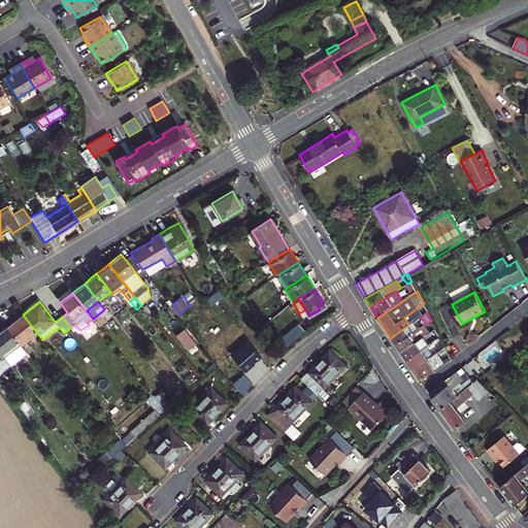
[(31,339),(37,333),(23,315),(14,321),(6,327),(20,343),(29,336),(31,339)]
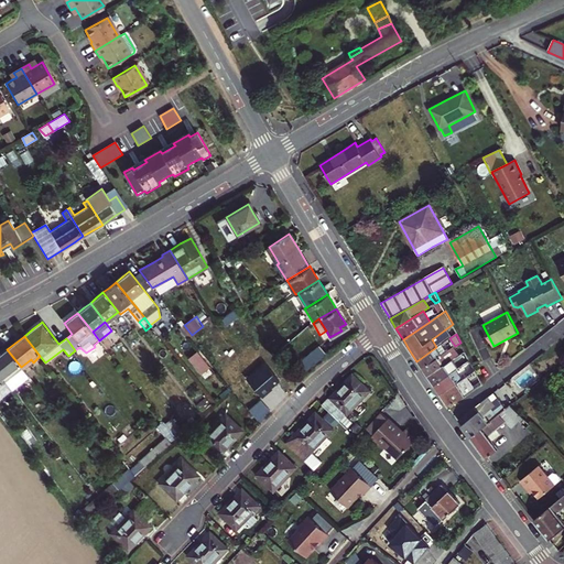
[(422,368),(445,353),(440,345),(436,347),(416,361),(420,365),(422,368)]
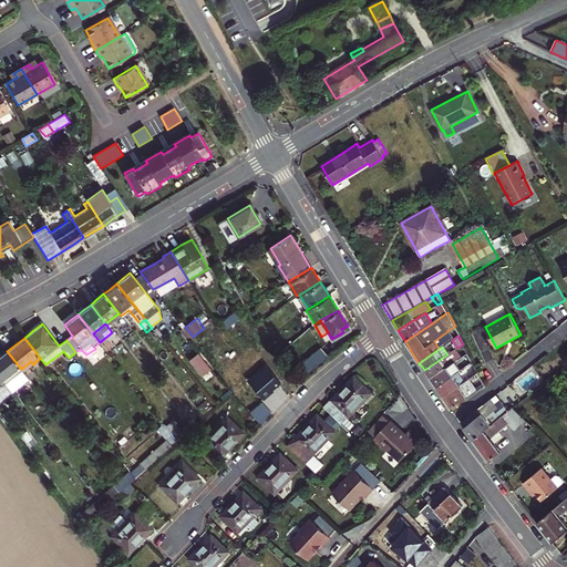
[(299,366),(306,373),(327,356),(320,348),(299,366)]
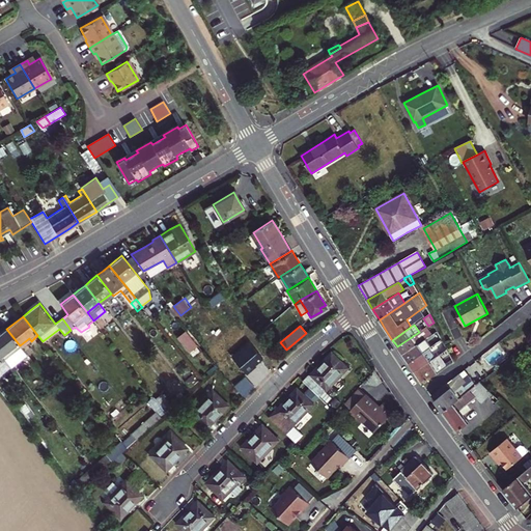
[(421,342),(431,335),(426,328),(419,332),(397,346),(399,350),(402,354),(418,343),(421,342)]
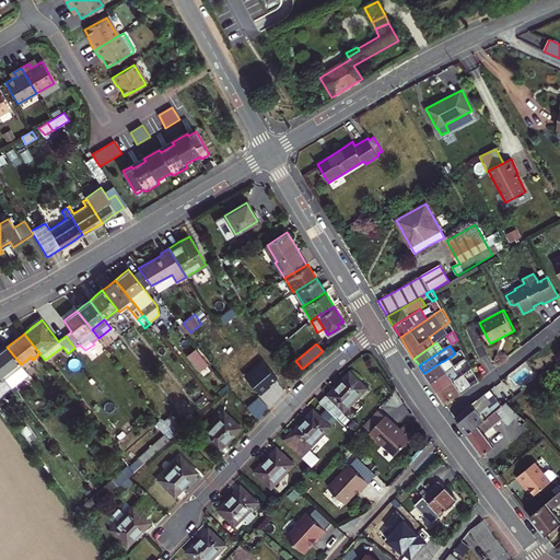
[(28,374),(23,368),(21,364),(7,347),(0,352),(0,373),(4,380),(11,387),(28,374)]
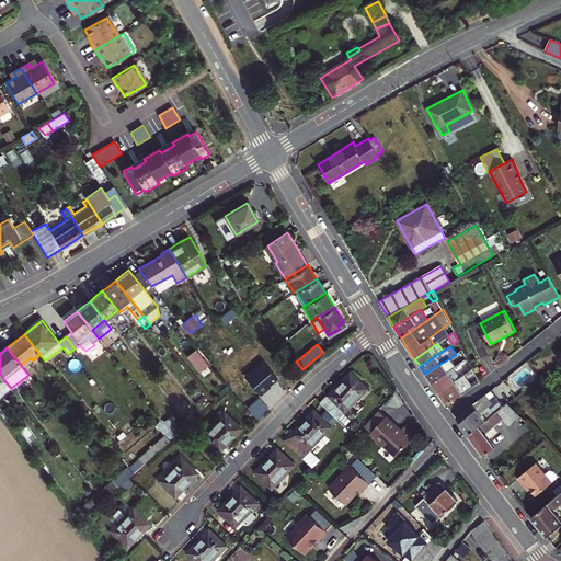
[(195,350),(186,356),(198,370),(206,364),(195,350)]
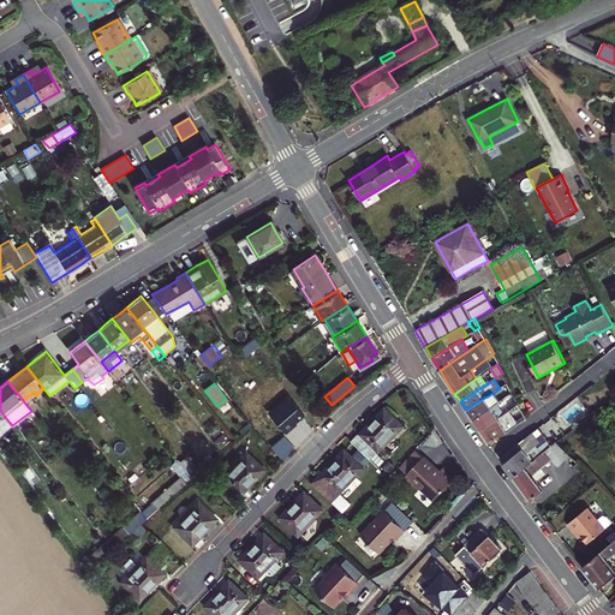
[(502,392),(489,400),(494,406),(497,405),(506,400),(513,394),(507,383),(500,388),(502,392)]
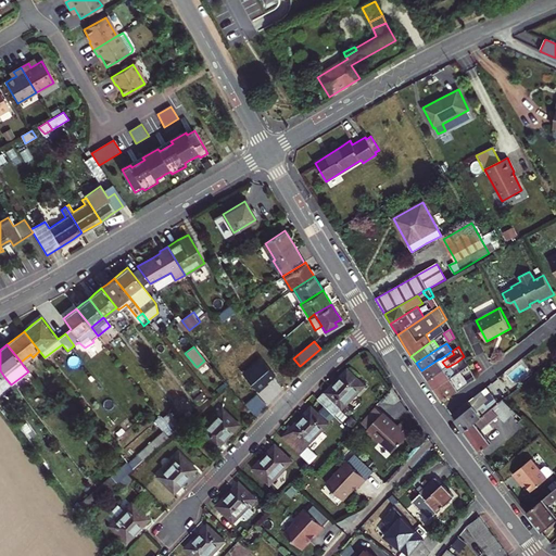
[(33,357),(30,354),(21,362),(23,365),(33,357)]
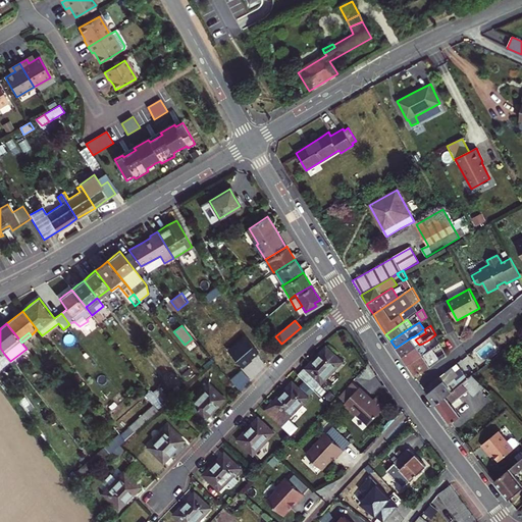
[(245,333),(226,350),(243,368),(251,361),(260,353),(245,333)]
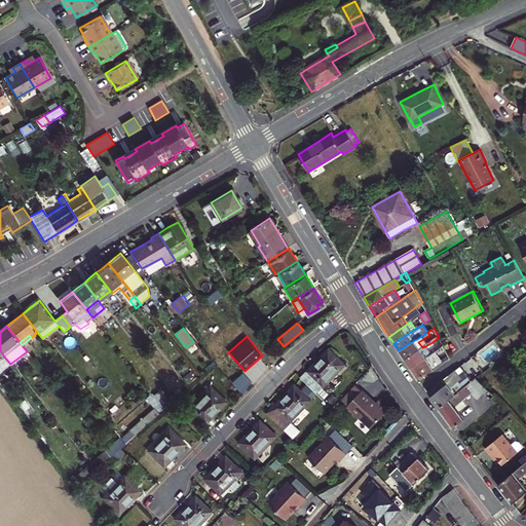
[(435,346),(428,350),(425,346),(422,347),(420,349),(405,360),(408,364),(410,368),(436,350),(440,348),(443,345),(440,339),(439,337),(433,342),(435,346)]
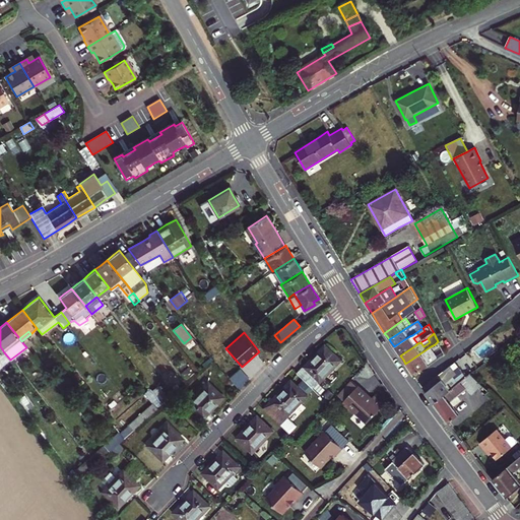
[(400,355),(415,345),(409,336),(394,346),(397,352),(400,355)]
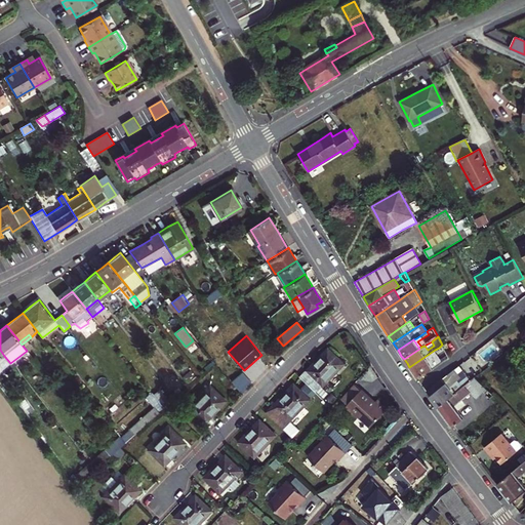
[(442,345),(439,348),(446,359),(449,357),(442,345)]
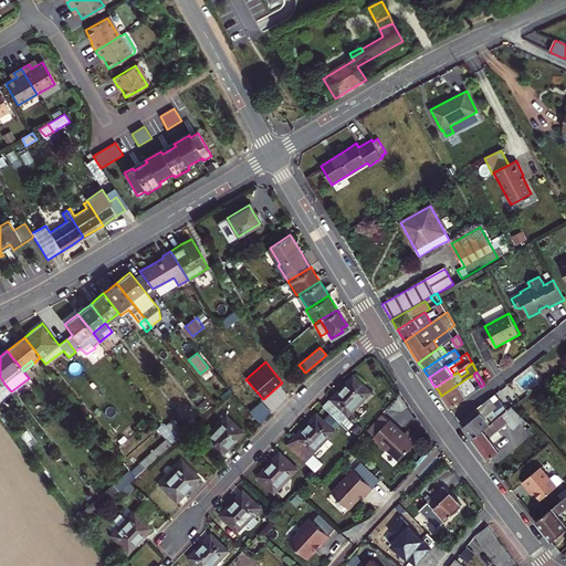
[(348,430),(354,423),(346,417),(369,392),(354,377),(339,392),(324,407),(333,415),(341,422),(348,430)]
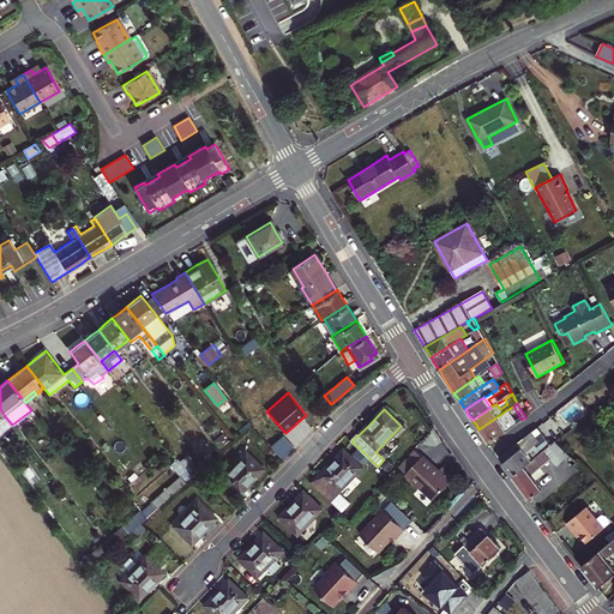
[(509,409),(479,429),(482,435),(488,444),(517,423),(509,409)]
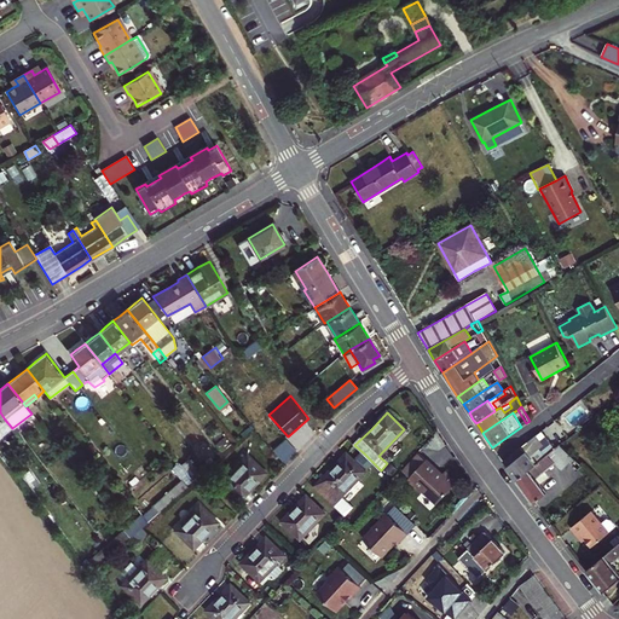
[(549,439),(545,443),(538,433),(502,462),(512,473),(516,480),(556,449),(549,439)]
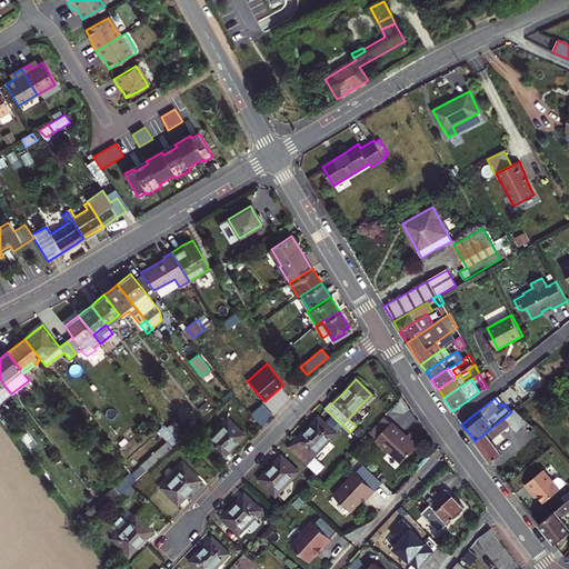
[(272,416),(262,403),(250,413),(261,426),(272,416)]
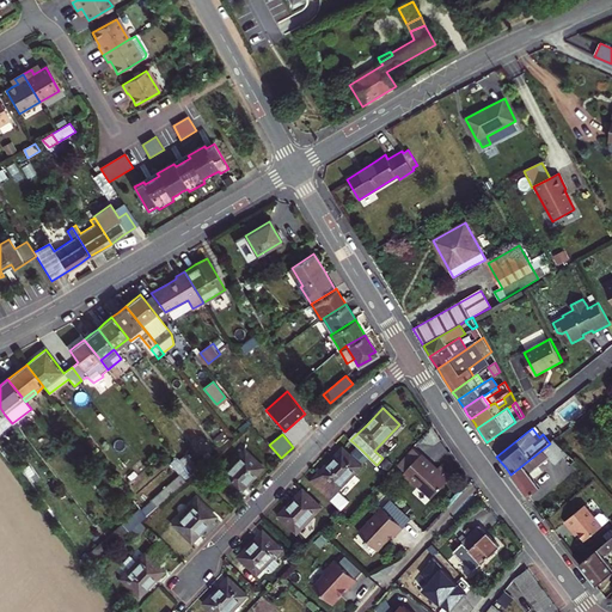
[(521,490),(527,497),(540,488),(533,479),(543,471),(539,465),(549,458),(556,464),(563,457),(567,452),(555,439),(550,444),(510,475),(521,490)]
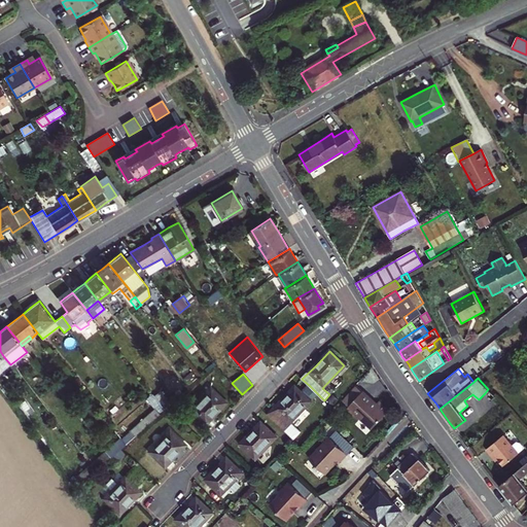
[(342,400),(349,407),(362,391),(355,385),(342,400)]
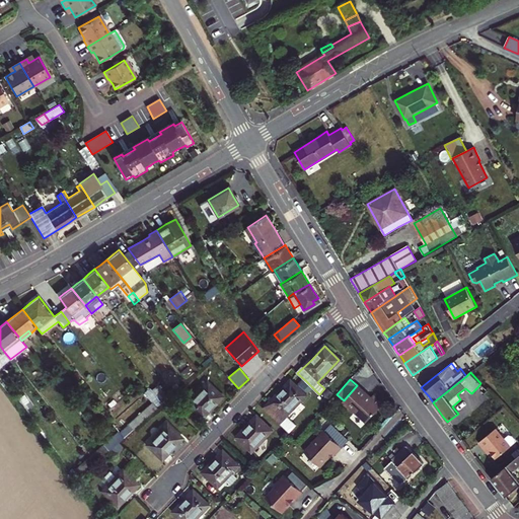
[(285,416),(312,387),(305,380),(298,387),(291,380),(277,394),(264,409),(288,432),(295,425),(285,416)]
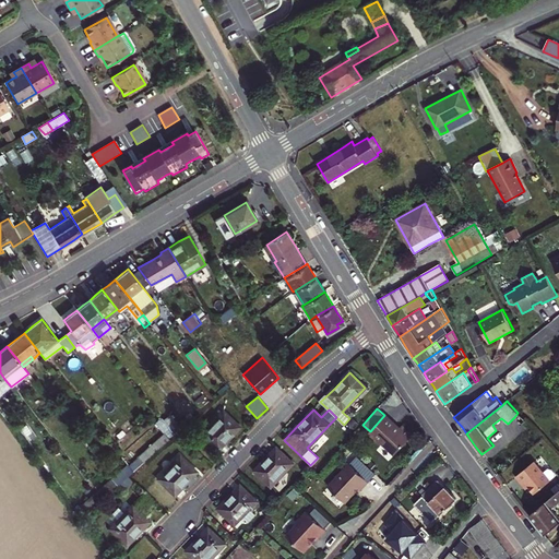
[(228,438),(239,427),(223,412),(202,433),(217,449),(228,438)]
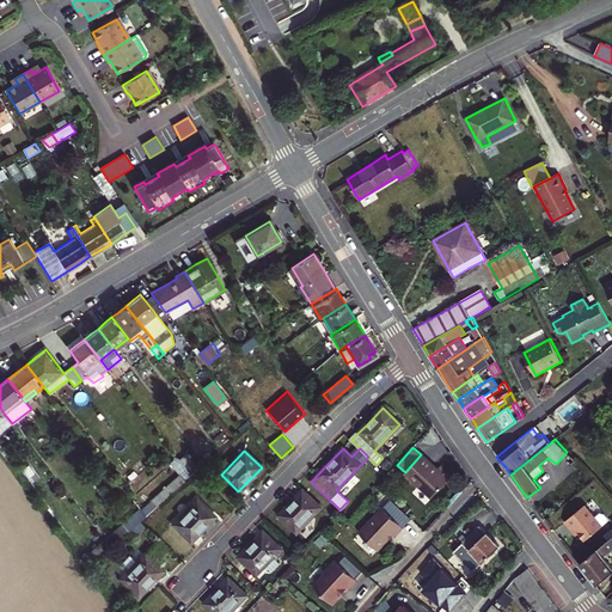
[(571,465),(575,460),(567,452),(563,457),(571,465)]
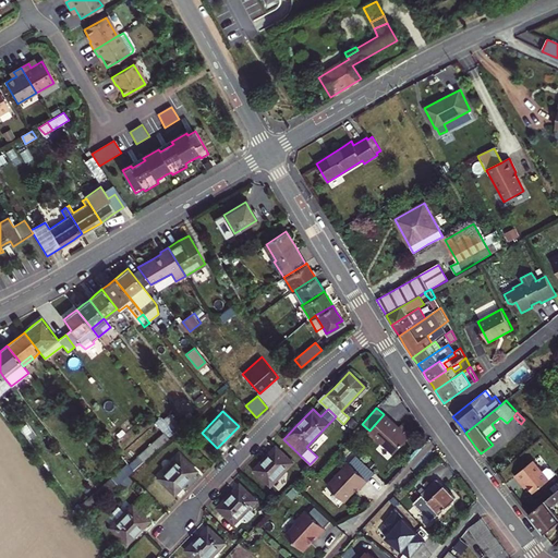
[(379,445),(383,443),(395,453),(412,435),(401,425),(398,428),(392,423),(384,414),(370,431),(367,433),(379,445)]
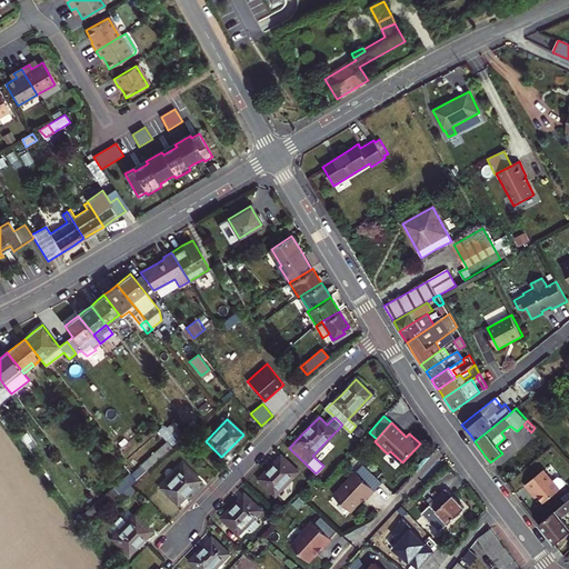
[(178,441),(183,437),(173,423),(167,428),(178,441)]
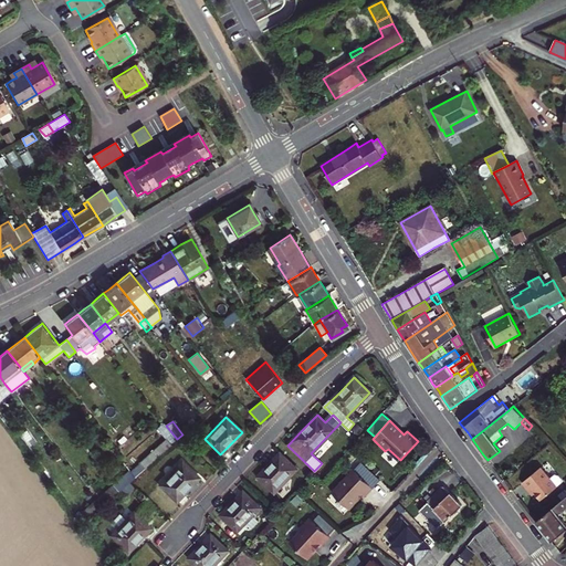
[(164,422),(158,428),(167,439),(154,450),(158,457),(177,439),(166,426),(164,422)]
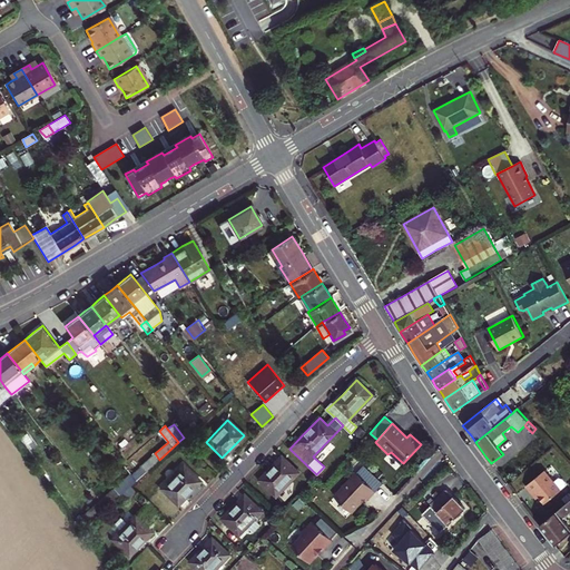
[(360,438),(365,431),(361,428),(355,433),(360,438)]
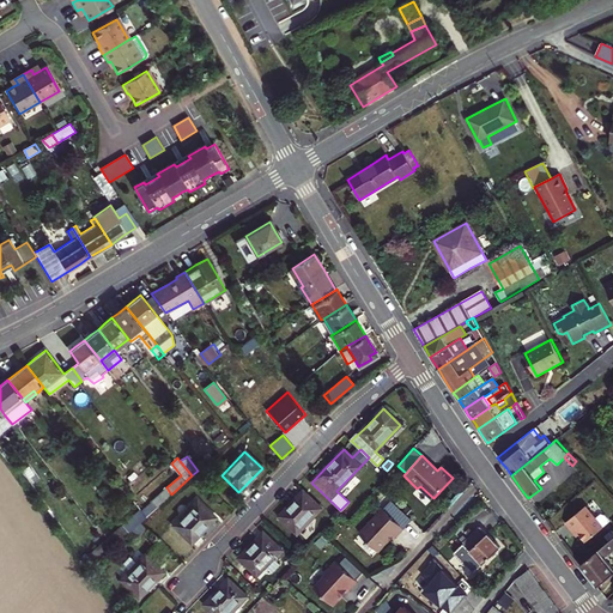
[(157,507),(171,495),(167,487),(151,501),(152,502),(157,507)]
